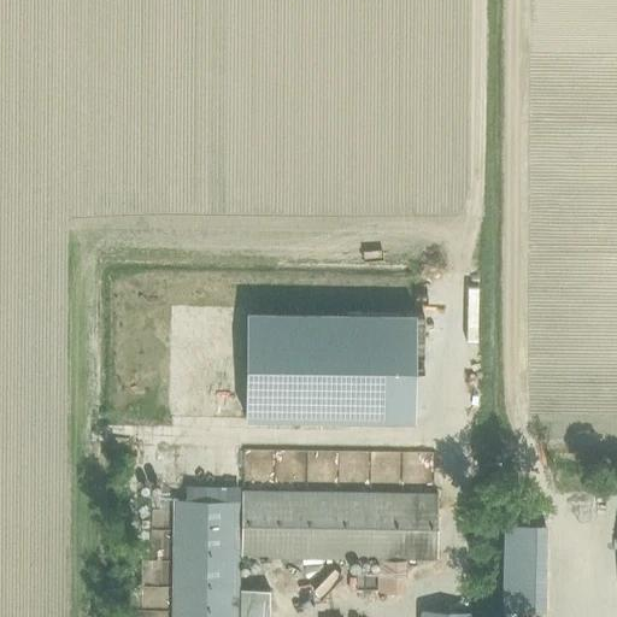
[(413,311),(244,311),(244,418),(413,418),(413,311)]
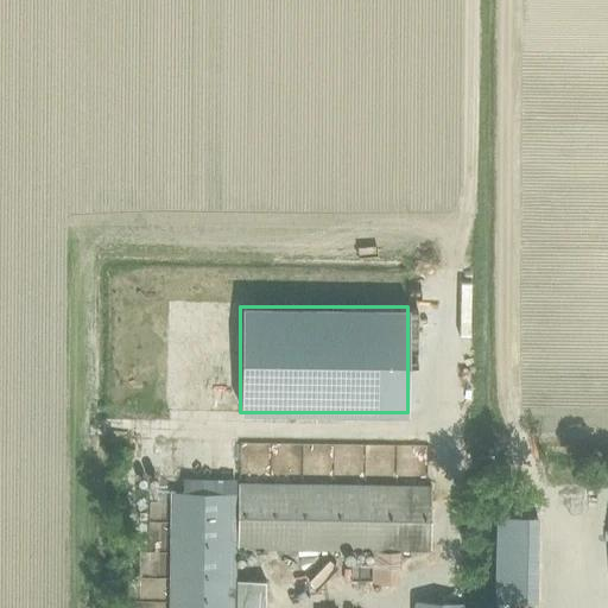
[(238,483),(236,546),(373,549),(372,582),(398,582),(398,549),(430,550),(431,486),(238,483)]
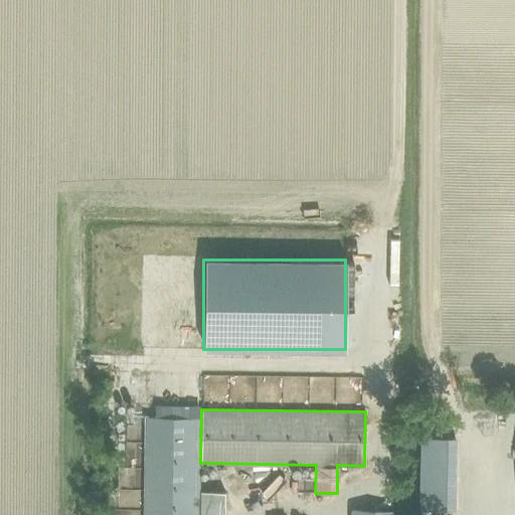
[(197,514),(199,417),(145,417),(143,514),(197,514)]
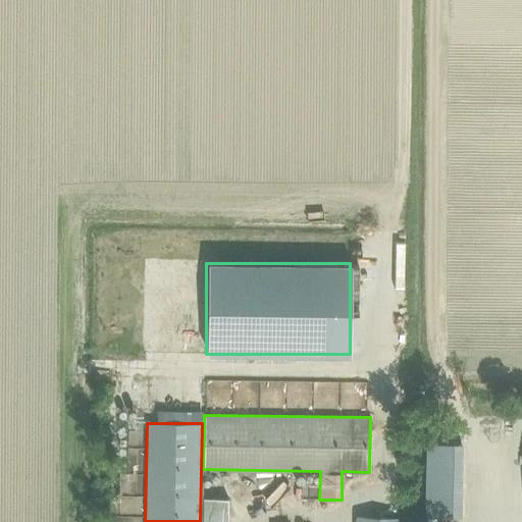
[(425,447),(424,519),(460,520),(461,448),(425,447)]
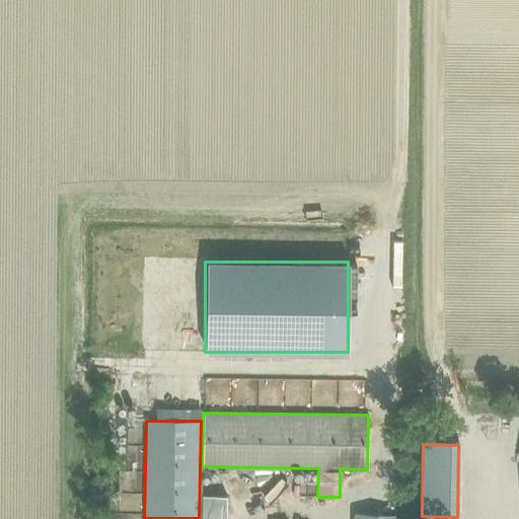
[(225,518),(226,496),(201,496),(201,518),(225,518)]
